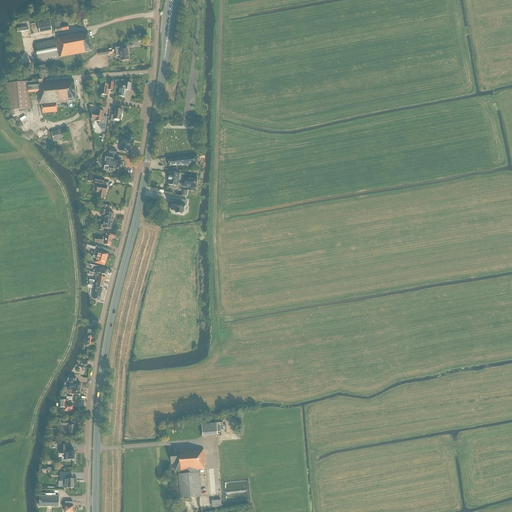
[(38,23),(40,33),(52,31),(50,20),(38,23)]
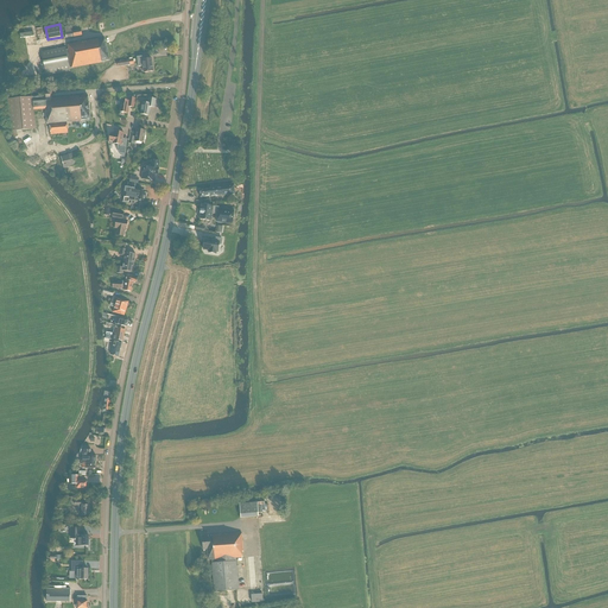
[(82,36),(81,30),(73,31),(71,25),(64,27),(67,38),(74,37),(82,36)]
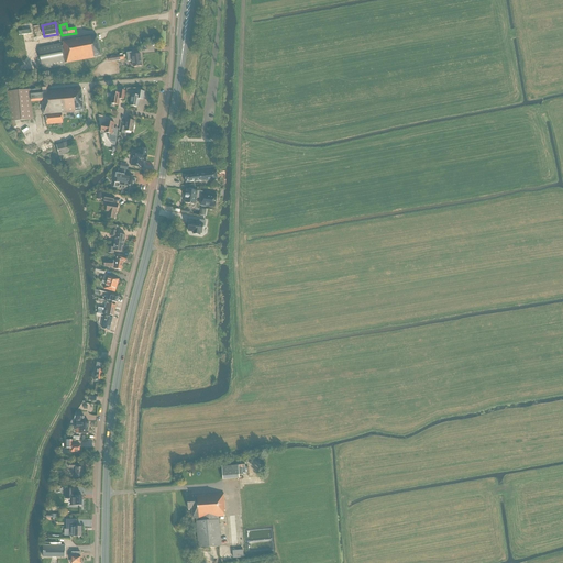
[(43,70),(65,66),(65,64),(94,58),(94,57),(101,56),(98,41),(97,41),(96,34),(90,35),(90,36),(63,42),(65,55),(63,55),(61,44),(39,47),(43,70)]
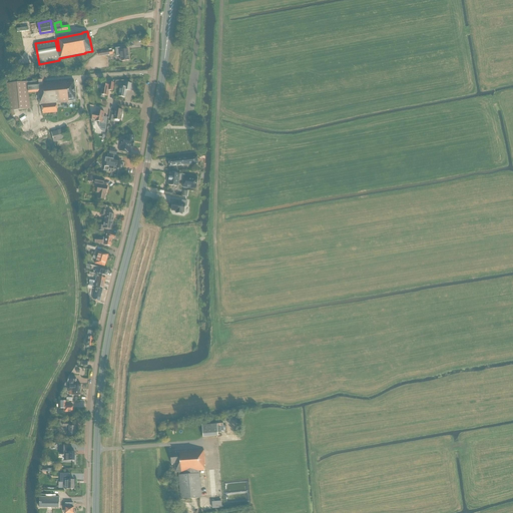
[(120,56),(121,61),(129,60),(128,50),(122,50),(122,47),(115,48),(116,56),(120,56)]
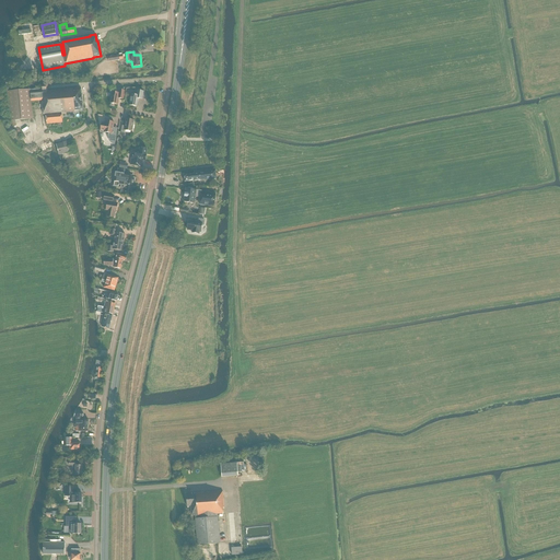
[(76,112),(76,111),(83,109),(81,88),(48,91),(47,84),(41,85),(41,92),(31,93),(31,102),(42,101),(43,109),(44,115),(46,115),(47,124),(62,123),(61,113),(76,112)]
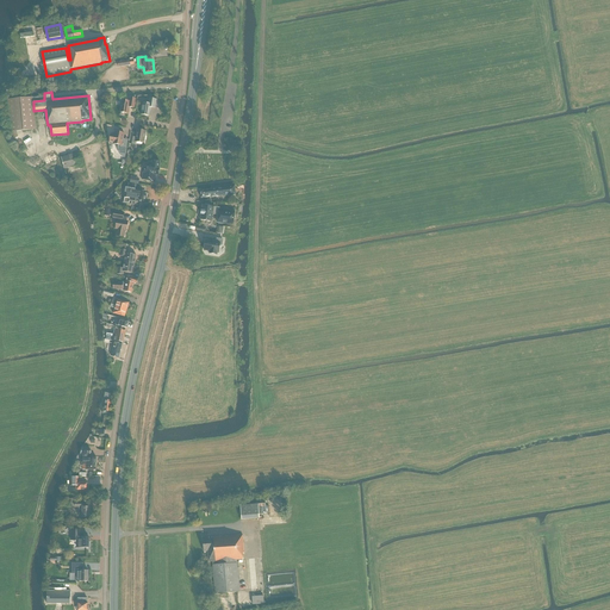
[(130,98),(129,101),(122,100),(119,112),(129,114),(130,107),(135,109),(136,99),(130,98)]
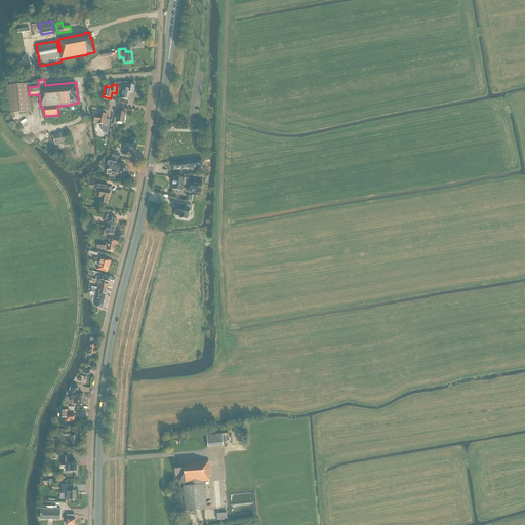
[(128,101),(129,92),(133,93),(134,86),(128,85),(127,89),(123,88),(121,98),(128,101)]
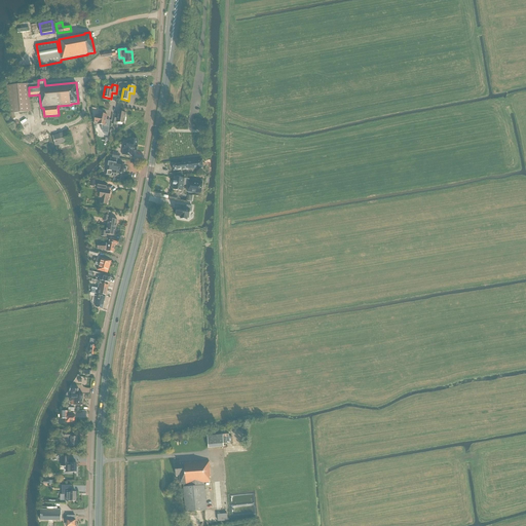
[(117,122),(124,123),(126,113),(118,112),(117,118),(114,118),(113,124),(117,125),(117,122)]
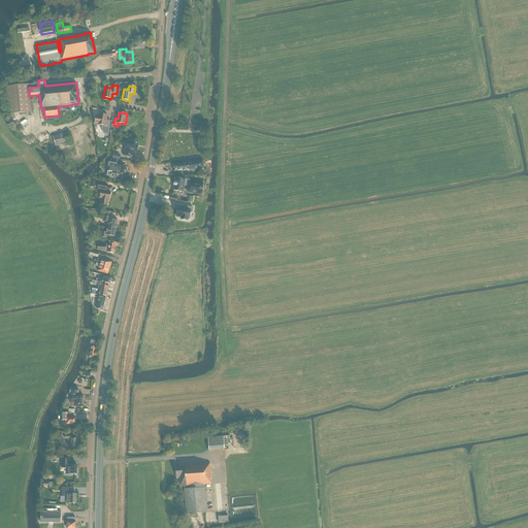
[(108,136),(110,123),(106,122),(107,116),(100,114),(99,117),(96,116),(95,124),(98,124),(98,125),(102,126),(102,129),(102,130),(102,131),(102,132),(103,133),(103,134),(104,134),(105,135),(106,136),(108,136)]
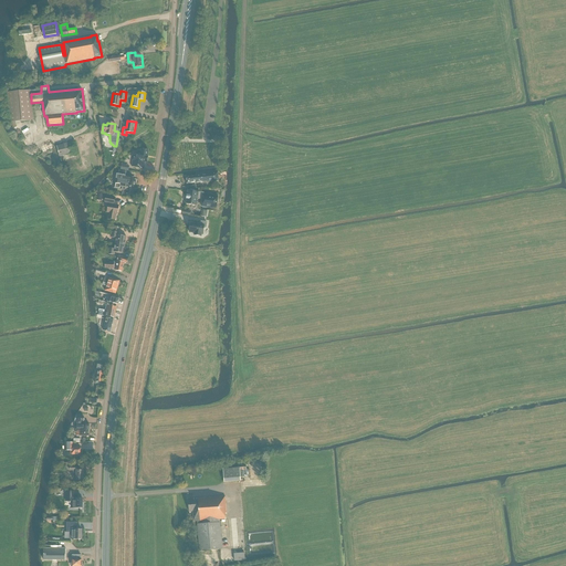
[(56,146),(61,161),(77,157),(73,142),(56,146)]
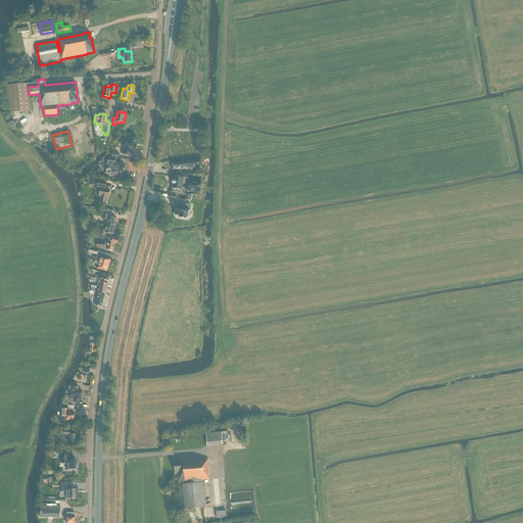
[(137,145),(136,145),(137,139),(131,138),(130,141),(129,141),(129,142),(124,141),(122,154),(133,156),(134,150),(136,150),(137,145)]
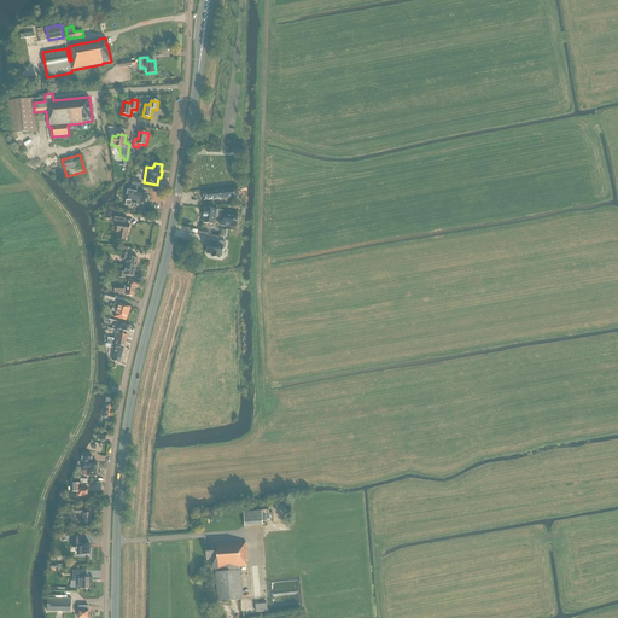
[(220,199),(220,200),(239,198),(238,186),(214,188),(214,192),(203,193),(203,200),(220,199)]
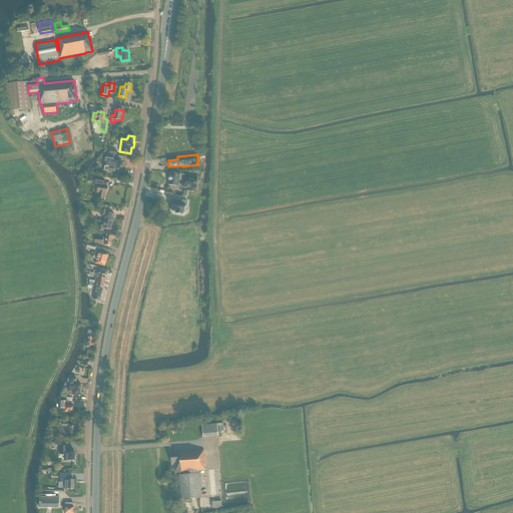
[(104,158),(103,170),(114,171),(113,174),(121,175),(123,175),(124,169),(122,169),(122,164),(120,163),(120,160),(111,159),(104,158)]
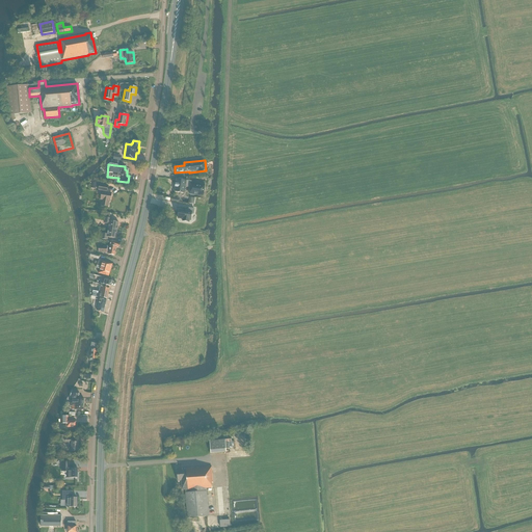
[(185,187),(186,187),(187,181),(177,179),(175,192),(184,193),(185,187)]
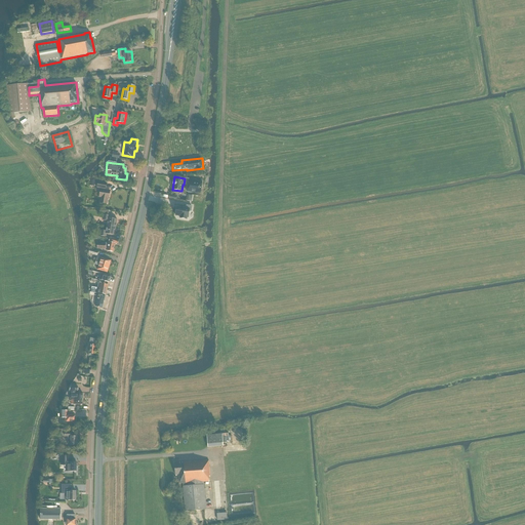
[(189,180),(189,178),(185,178),(184,185),(188,186),(187,192),(200,194),(202,183),(189,180)]
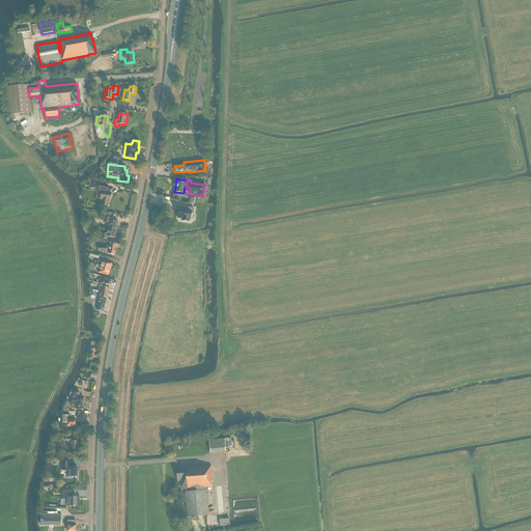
[(110,193),(111,190),(107,189),(108,186),(99,184),(98,190),(102,191),(101,199),(103,200),(102,205),(108,206),(109,201),(110,201),(111,193),(110,193)]
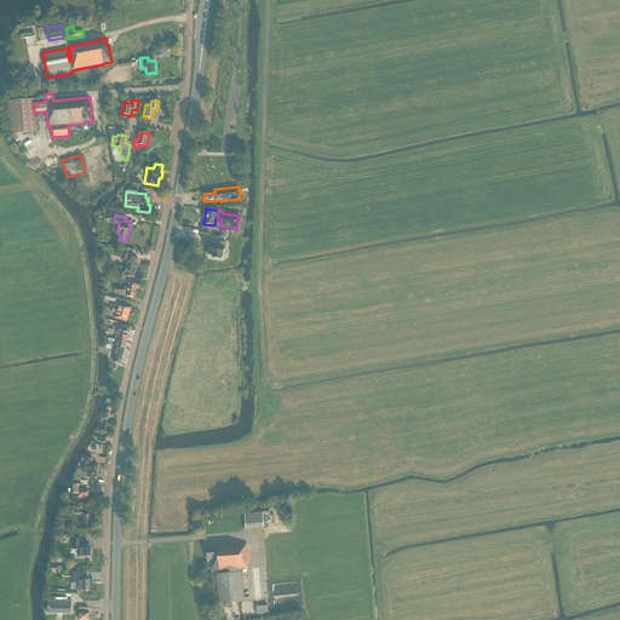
[(228,242),(222,241),(220,245),(219,245),(218,244),(218,245),(216,245),(216,244),(214,245),(210,244),(210,246),(208,251),(208,253),(214,254),(214,257),(222,257),(222,254),(223,256),(224,247),(227,248),(228,242)]
